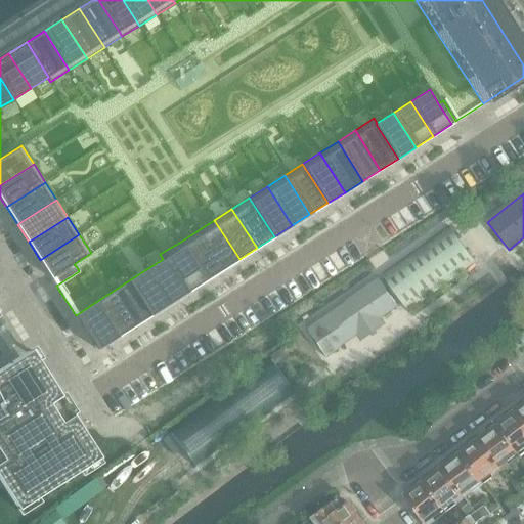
[(214,220),(197,231),(221,270),(239,259),(214,220)]
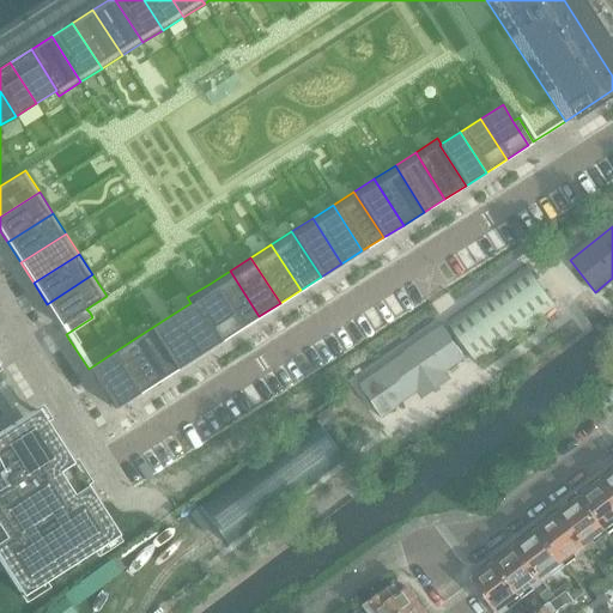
[(557,310),(526,267),(447,325),(478,366),(557,310)]
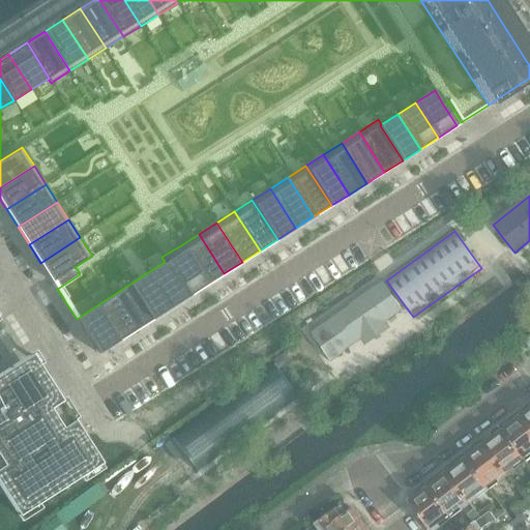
[(199,234),(181,245),(206,285),(224,273),(199,234)]
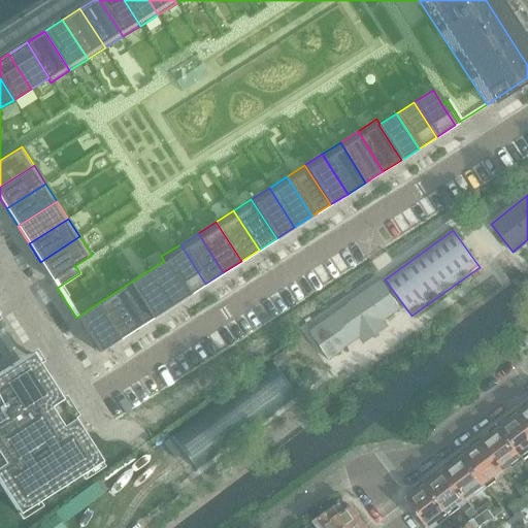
[(79,236),(40,262),(52,281),(74,266),(92,255),(79,236)]
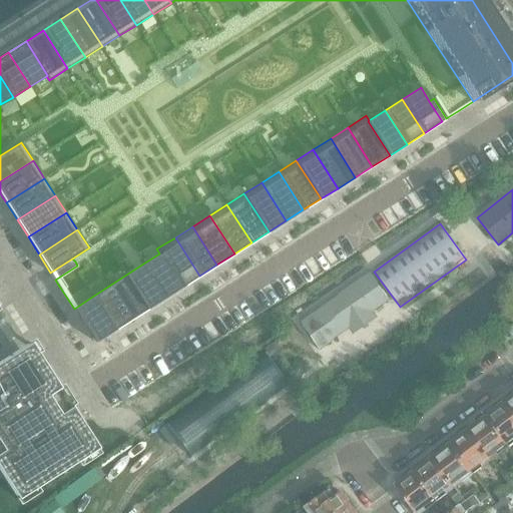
[(175,237),(156,248),(159,253),(160,252),(182,287),(199,276),(175,237)]
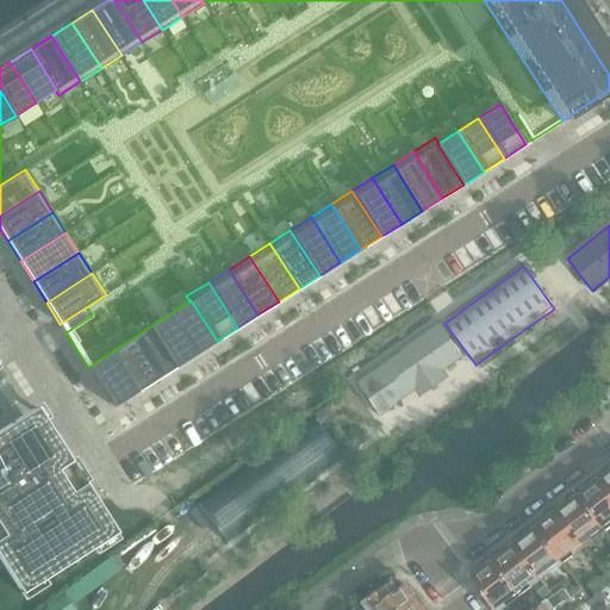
[(190,302),(170,313),(197,354),(217,341),(191,300),(190,302)]
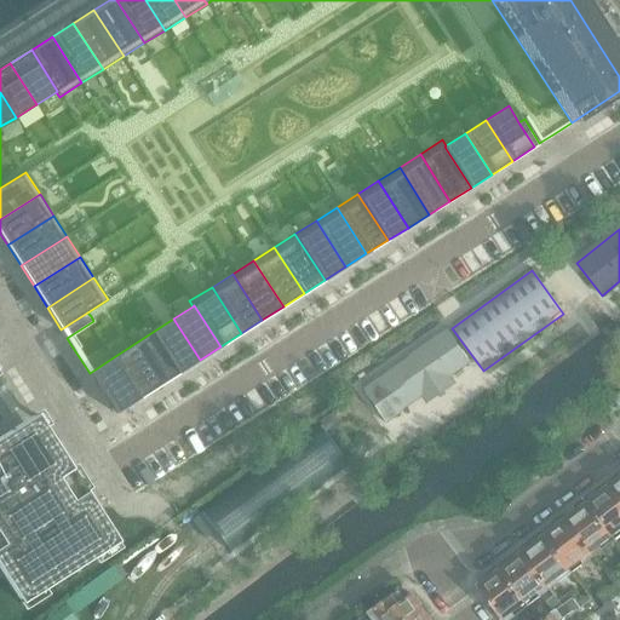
[(173,319),(153,332),(179,373),(200,360),(173,319)]
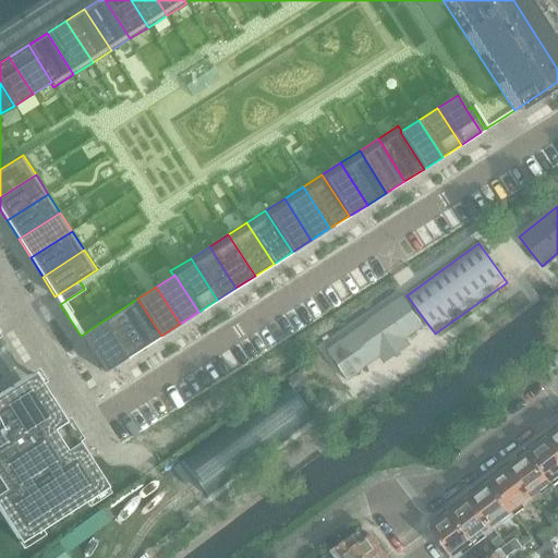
[(402,295),(324,350),(335,365),(346,381),(379,359),(384,364),(411,347),(407,340),(424,327),(413,312),(402,295)]
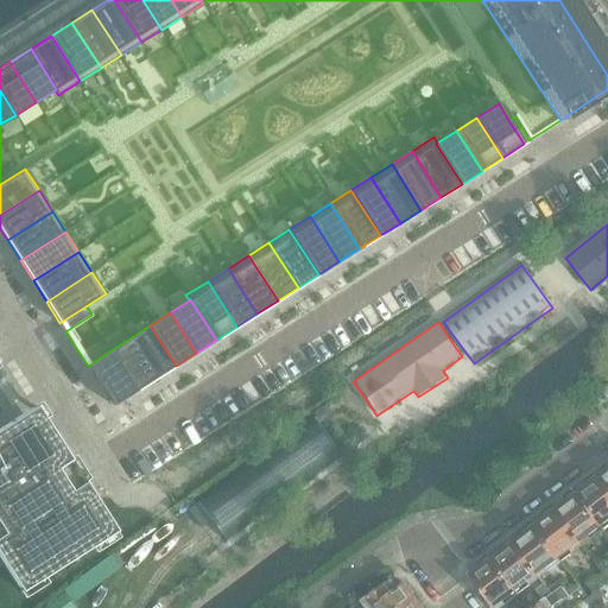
[(150,325),(130,339),(154,379),(176,366),(150,325)]
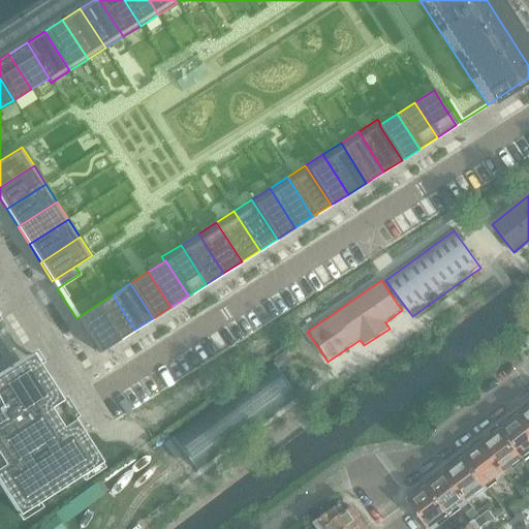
[(113,294),(95,306),(117,341),(134,330),(113,294)]
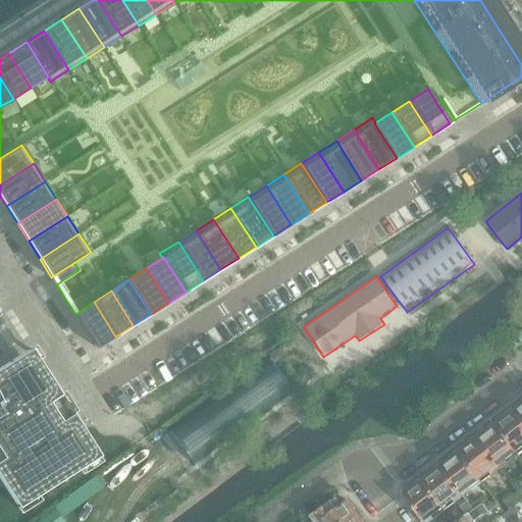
[(75,314),(74,314),(97,348),(115,336),(94,302),(75,314)]
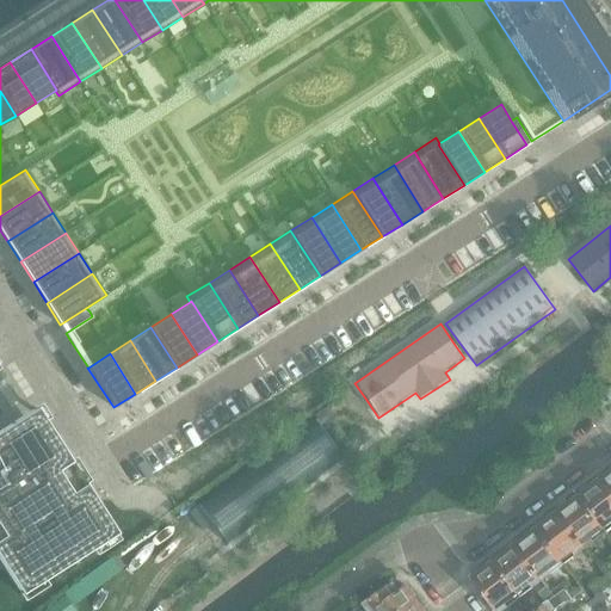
[(344,460),(319,426),(345,407),(339,399),(315,417),(318,420),(315,421),(313,418),(197,503),(199,505),(190,512),(203,530),(213,523),(217,530),(228,544),(344,460)]
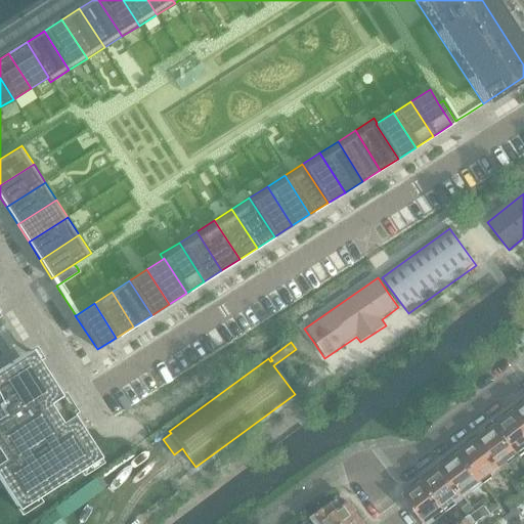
[(0,367),(0,482),(2,487),(9,497),(11,500),(13,504),(15,501),(34,490),(36,488),(53,478),(55,476),(73,465),(75,464),(92,452),(94,451),(84,435),(29,350),(0,367)]
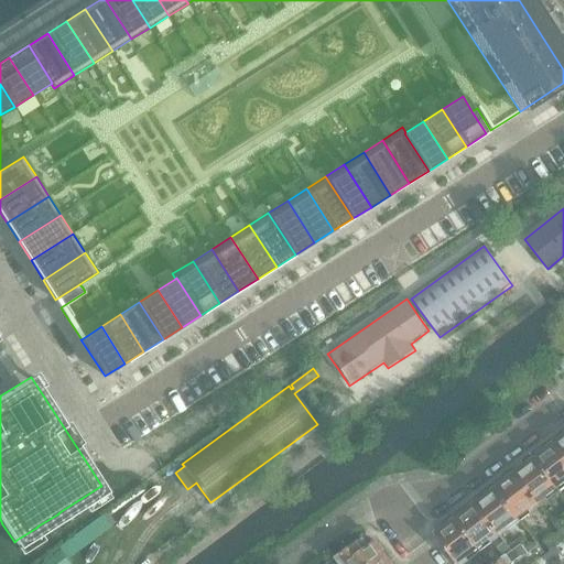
[(563,432),(556,437),(559,440),(553,443),(563,457),(563,432)]
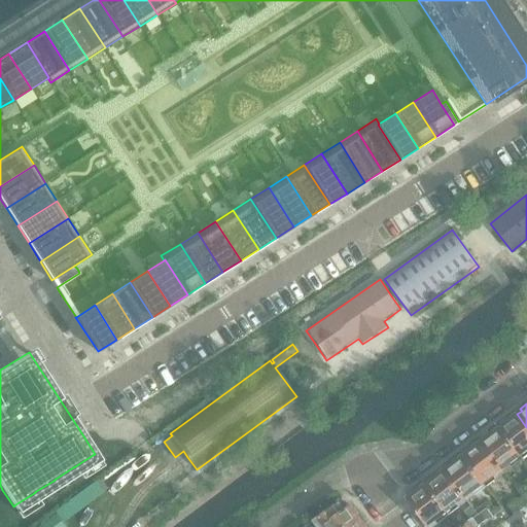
[(526,427),(517,414),(513,418),(511,416),(497,427),(522,460),(526,455),(526,427)]
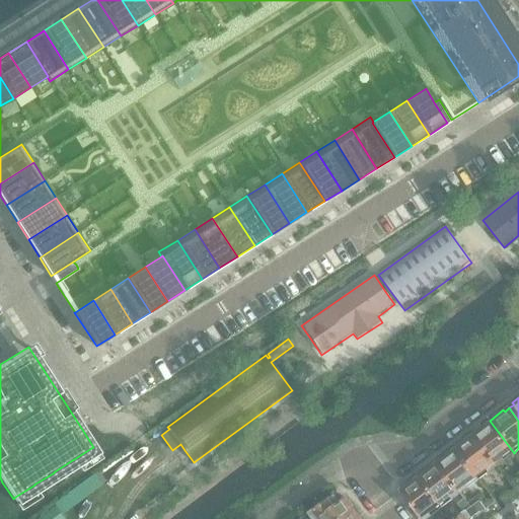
[(496,466),(514,453),(490,421),(476,431),(477,432),(472,436),(496,466)]
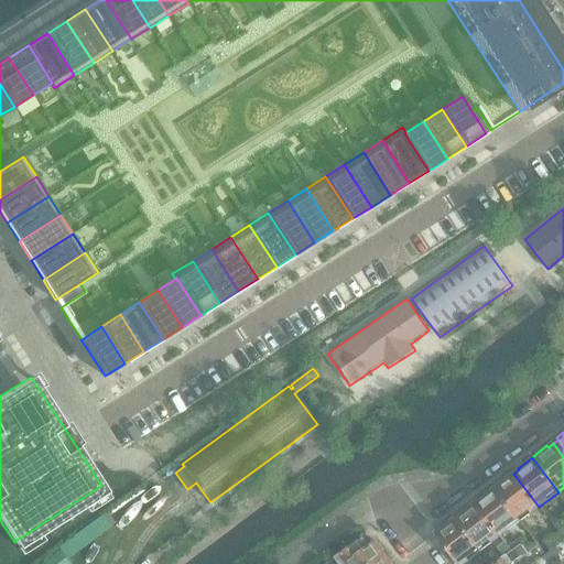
[(521,520),(539,507),(513,474),(509,477),(508,476),(495,486),(521,520)]
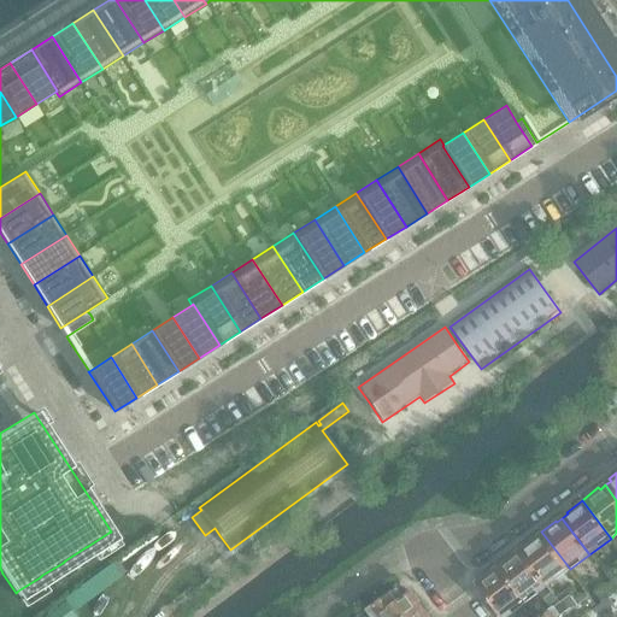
[(546,587),(570,569),(541,532),(524,545),(526,546),(519,551),(546,587)]
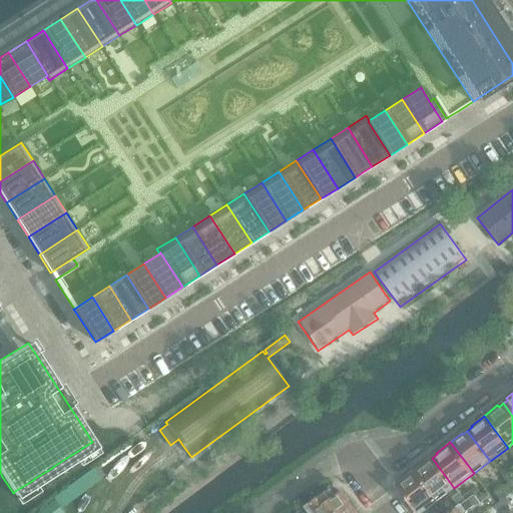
[(455,489),(454,488),(432,458),(428,461),(426,460),(414,469),(439,501),(455,489)]
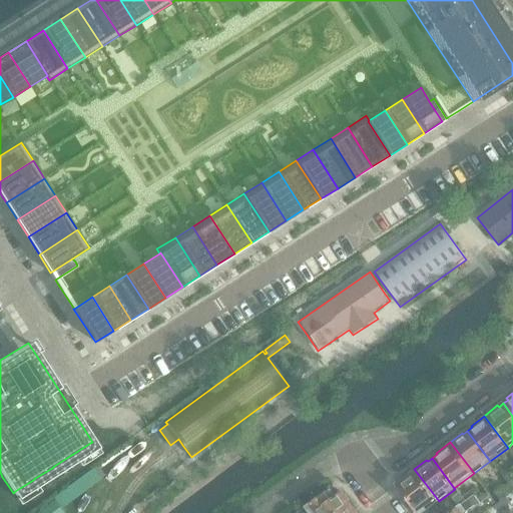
[(54,500),(60,507),(101,478),(92,467),(51,495),(54,500)]
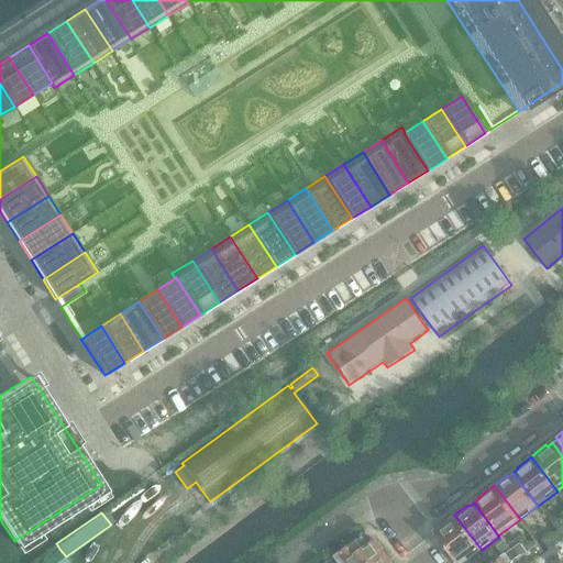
[(456,562),(463,562),(482,550),(454,515),(443,523),(443,527),(435,532),(456,562)]
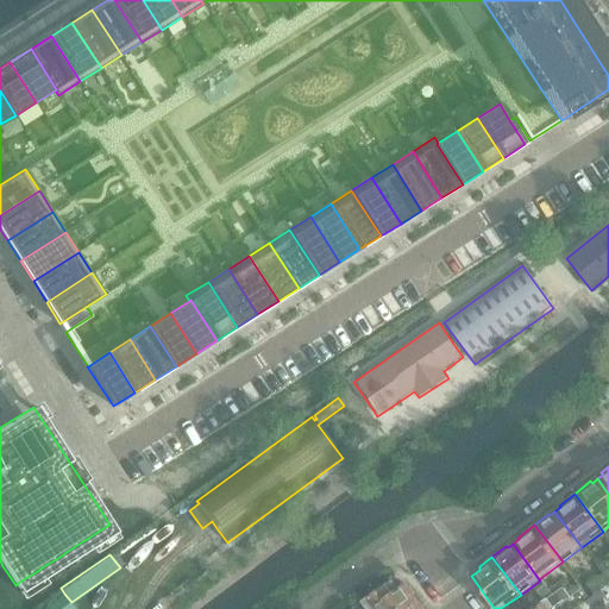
[(592,595),(608,583),(602,575),(586,586),(592,595)]
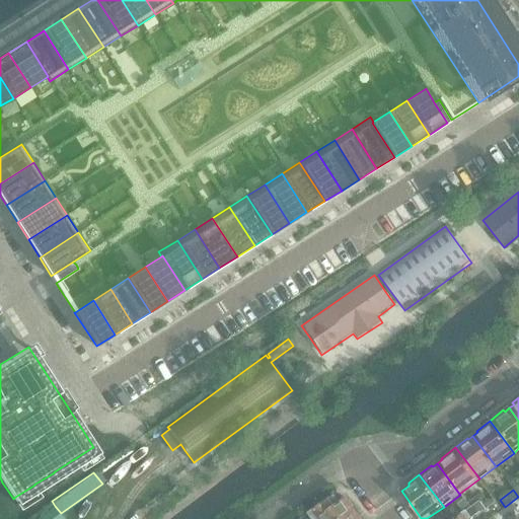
[(344,498),(338,502),(332,495),(304,516),(306,518),(340,518),(353,510),(351,508),(352,505),(348,501),(345,500),(344,498)]
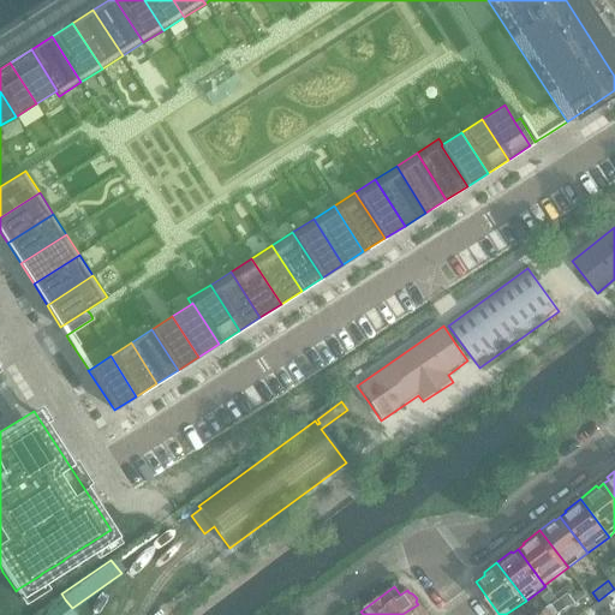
[(559,603),(567,597),(560,587),(551,593),(559,603)]
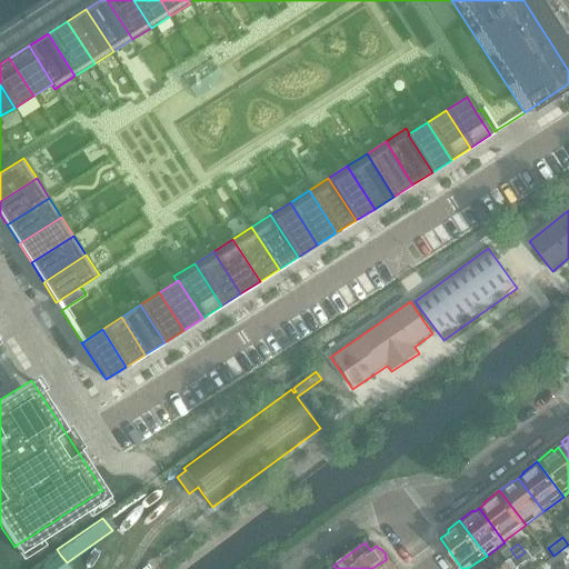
[(509,563),(517,558),(510,549),(508,547),(500,552),(509,563)]
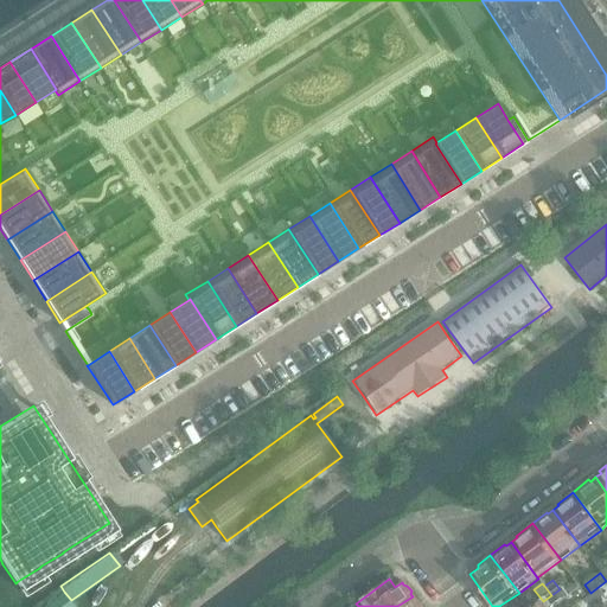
[(567,596),(564,593),(561,588),(560,589),(551,595),(543,601),(534,606),(550,606),(560,599),(562,601),(567,596)]
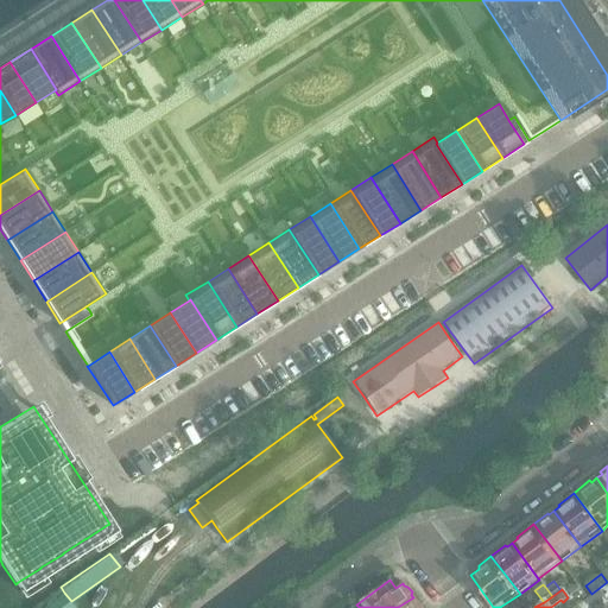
[(75,607),(71,601),(64,593),(42,607),(75,607)]
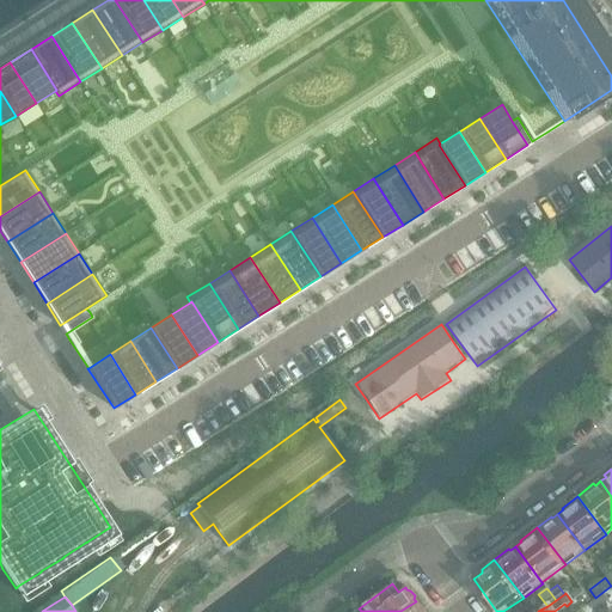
[(595,600),(588,605),(592,610),(599,605),(595,600)]
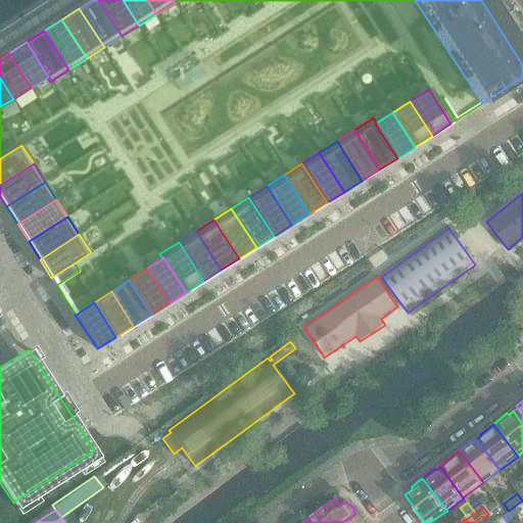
[(360,518),(358,517),(355,514),(342,522),(363,522),(360,518)]
